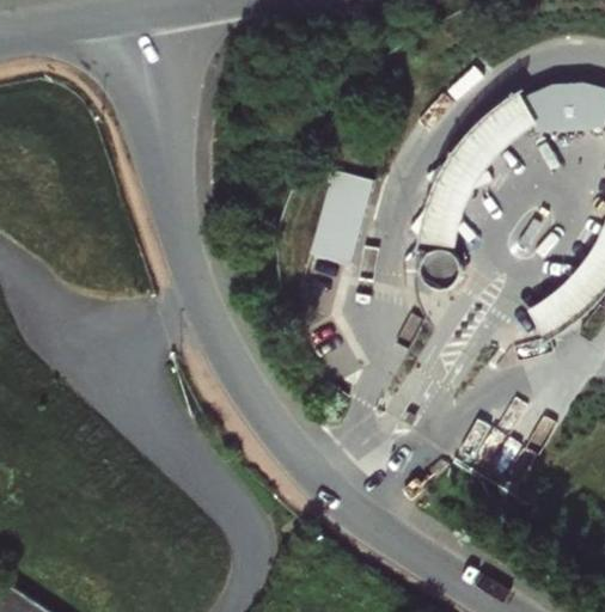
[(562,80),(558,81),(566,97),(568,96),(569,93),(570,90),(570,86),(569,84),(566,80),(562,80)]
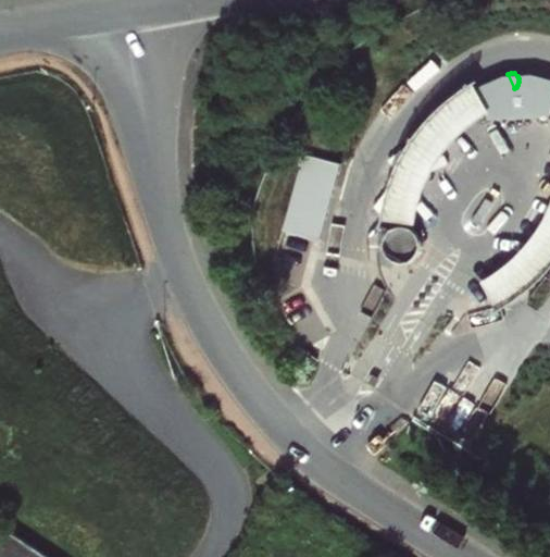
[(492,98),(514,88),(508,74),(498,77),(486,83),(483,85),(480,89),(482,91),(483,94),(485,96),(487,98),(492,98)]
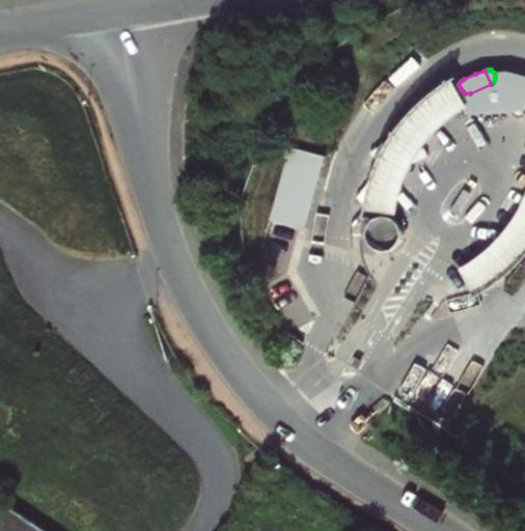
[(367,197),(365,210),(393,217),(398,196),(406,176),(414,159),(419,151),(429,139),(441,126),(447,121),(466,107),(450,82),(436,91),(426,98),(417,106),(407,116),(392,137),(385,149),(374,175),(367,197)]
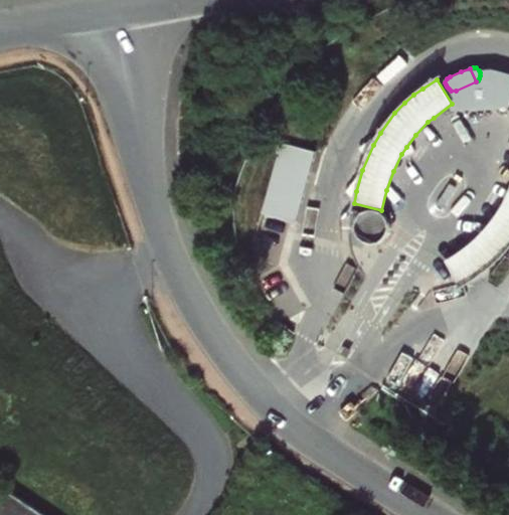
[(458,171),(455,168),(443,188),(446,190),(458,171)]
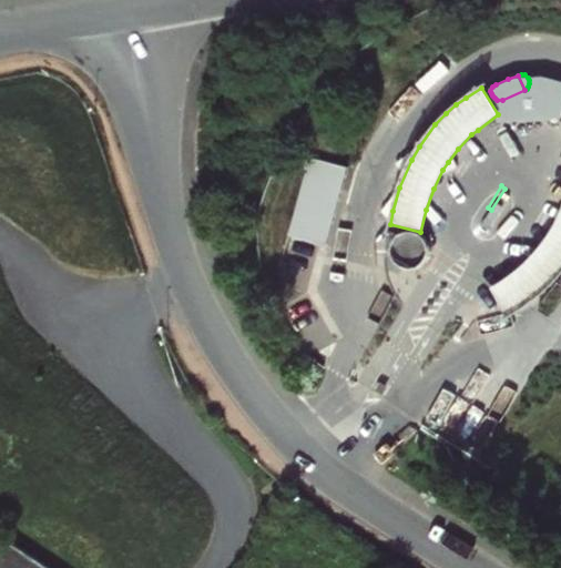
[(560,202),(560,206),(552,224),(539,242),(522,262),(508,274),(490,287),(507,315),(537,294),(544,287),(558,273),(560,267),(560,202)]
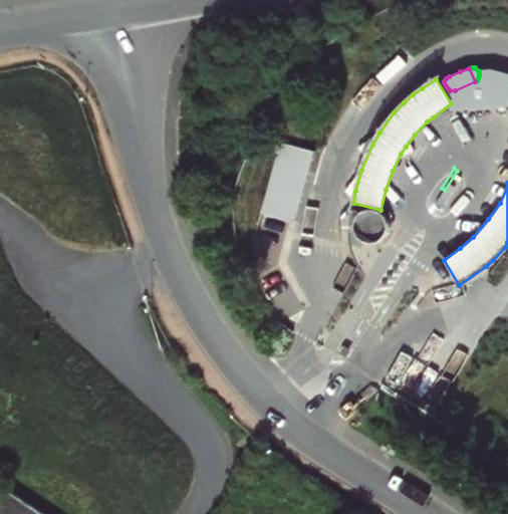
[(387,232),(387,224),(387,220),(385,217),(382,214),(376,211),(371,210),(368,210),(364,211),(360,213),(357,216),(354,220),(353,228),(354,232),(356,236),(358,239),(365,243),(369,243),(372,243),(378,241),(382,240),(385,237),(387,232)]
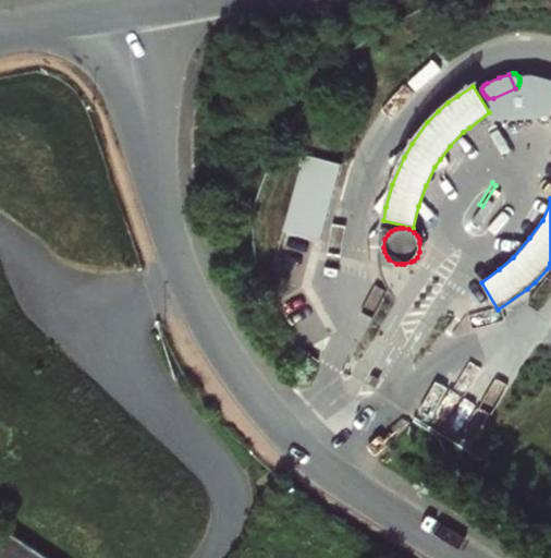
[(0,557),(49,557),(0,525),(0,557)]
